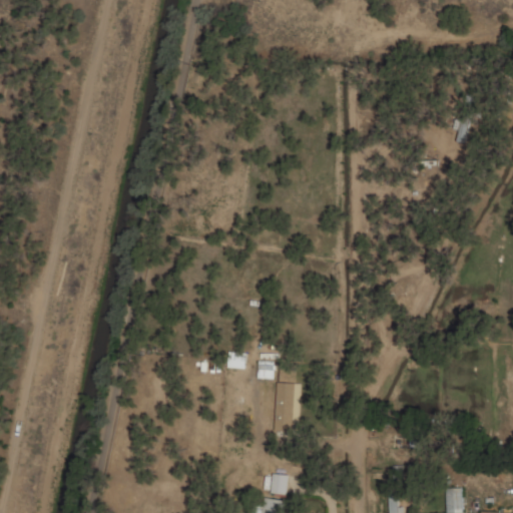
[(457,139),(467,141),(469,120),(459,119),(457,139)]
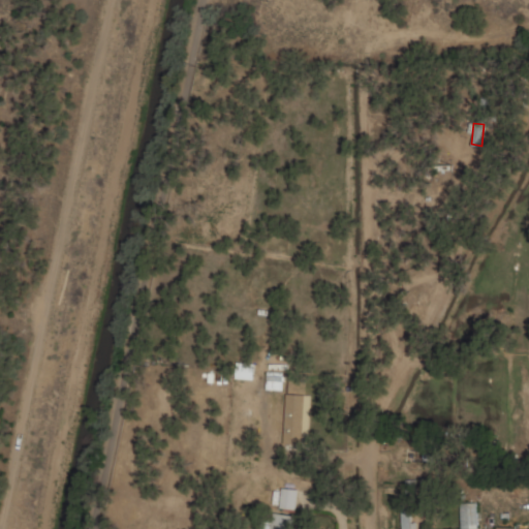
[(284,372),(268,372),(267,389),(283,389),(284,372)]
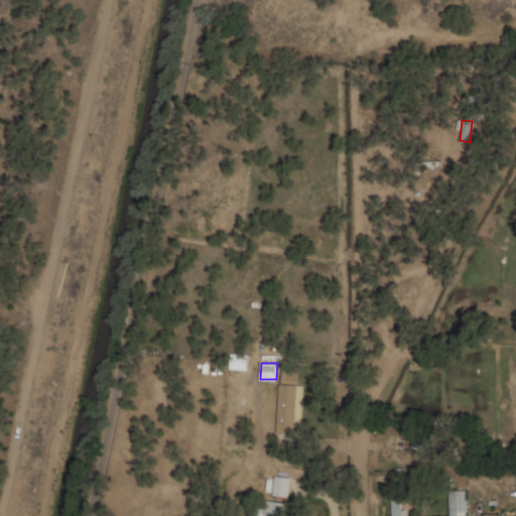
[(280,384),(277,433),(295,433),(297,385),(280,384)]
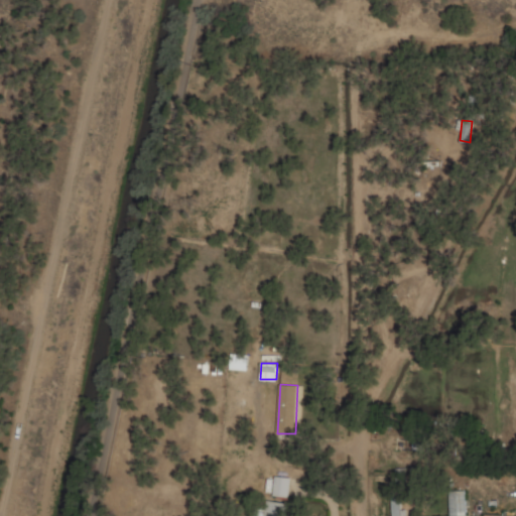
[(274,496),(289,497),(290,477),(275,476),(274,496)]
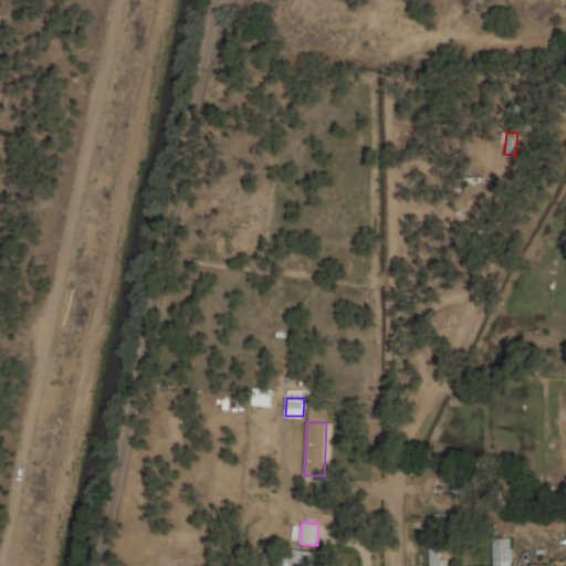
[(494,565),(512,565),(512,537),(494,537),(494,565)]
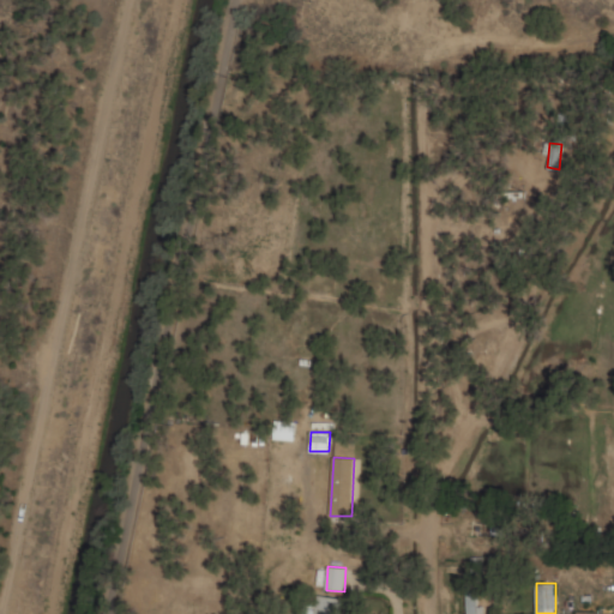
[(481,613),(481,591),(468,591),(468,613),(481,613)]
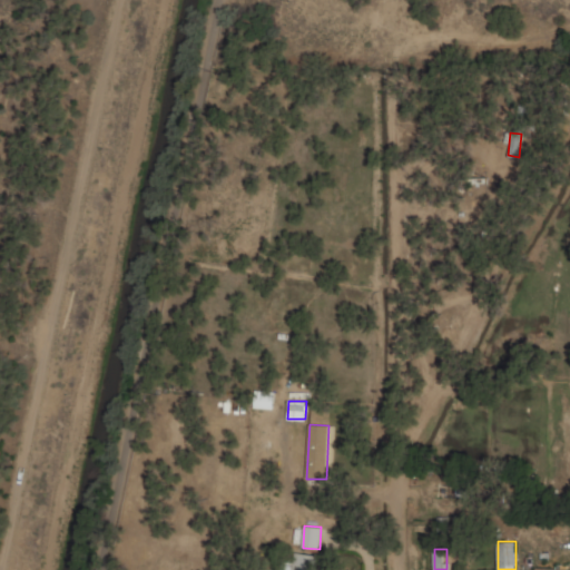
[(282,569),(315,569),(315,553),(291,553),(291,569),(282,569)]
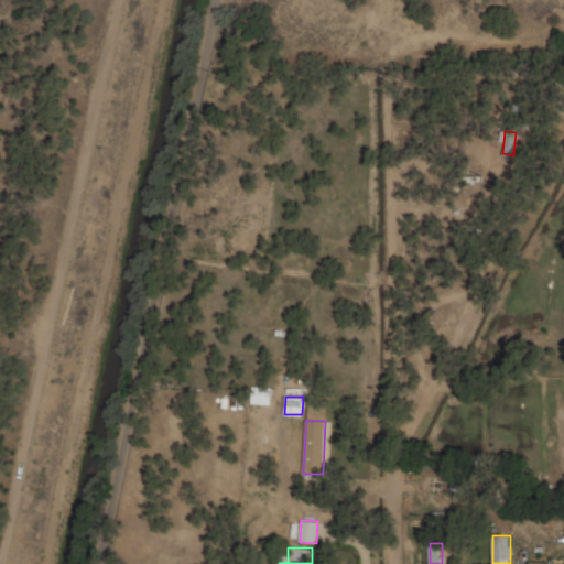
All buildings are outlined.
